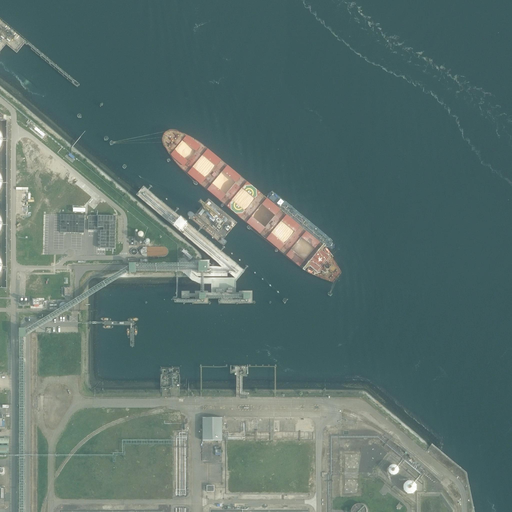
[(208,261),(198,261),(198,264),(198,269),(198,271),(204,271),(208,271),(208,268),(208,261)]
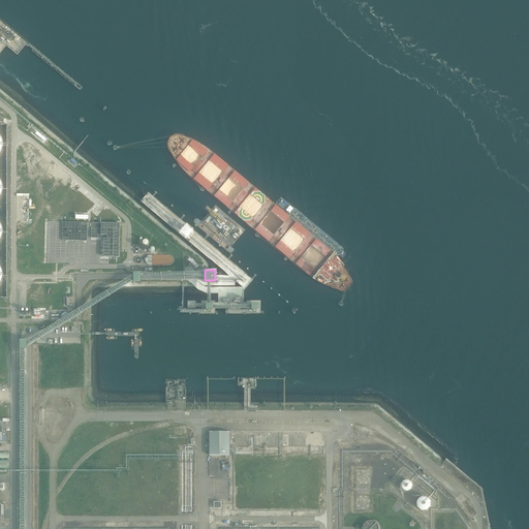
[(229,432),(209,432),(209,455),(213,455),(229,455),(229,432)]
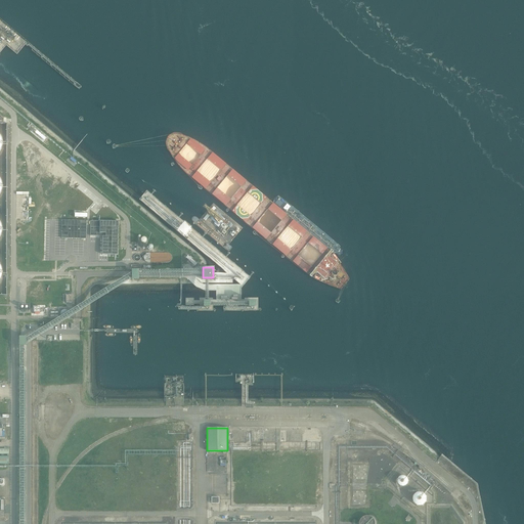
[(9,455),(0,455),(0,464),(9,464),(9,455)]
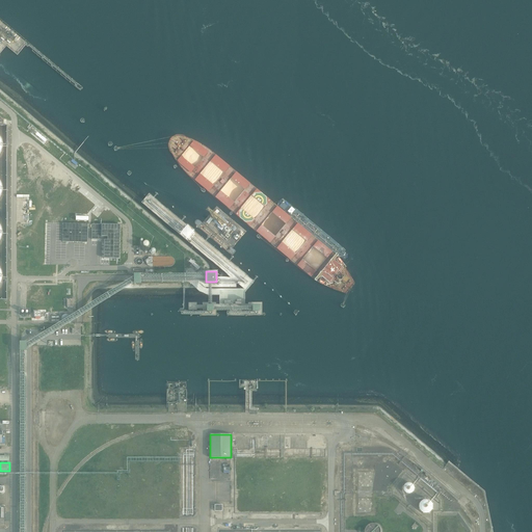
[(417,488),(417,486),(416,485),(416,484),(415,483),(413,482),(411,481),(410,481),(408,481),(407,482),(406,482),(405,483),(404,484),(403,485),(403,486),(403,487),(403,489),(404,491),(404,493),(405,493),(406,494),(407,495),(409,495),(410,495),(413,495),(414,493),(415,491),(416,490),(416,489),(417,488)]
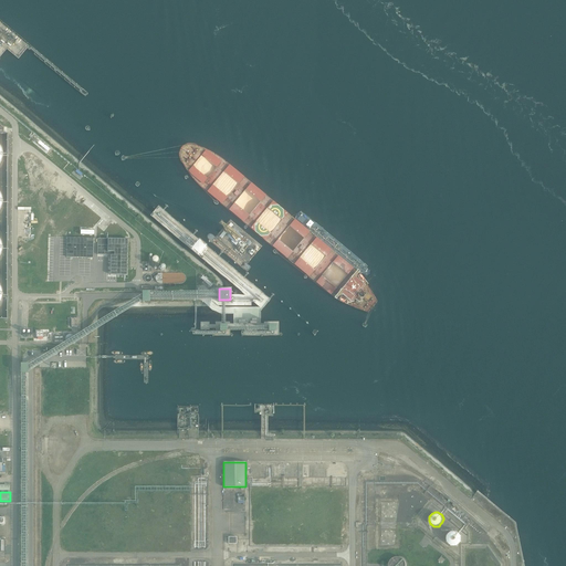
[(463,538),(462,536),(462,535),(461,534),(461,533),(459,531),(458,531),(454,530),(453,530),(452,530),(450,531),(449,532),(448,533),(447,534),(446,536),(446,538),(446,540),(447,542),(447,543),(448,544),(451,546),(452,546),(453,546),(456,546),(457,546),(459,545),(460,544),(461,543),(462,542),(462,540),(463,538)]
